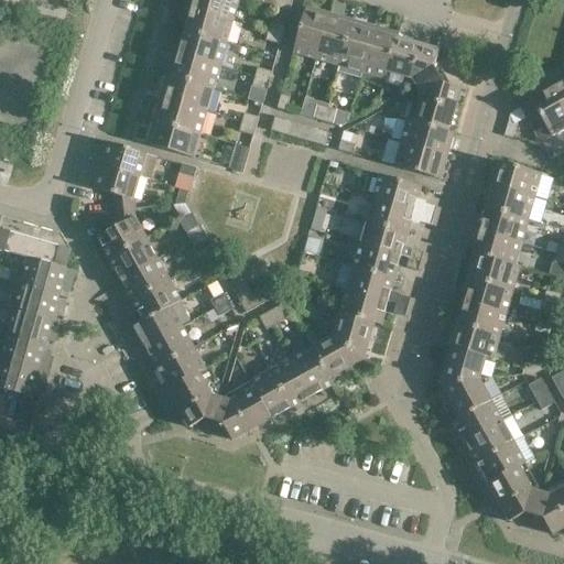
[(195,0),(192,10),(232,21),(238,0),(195,0)]
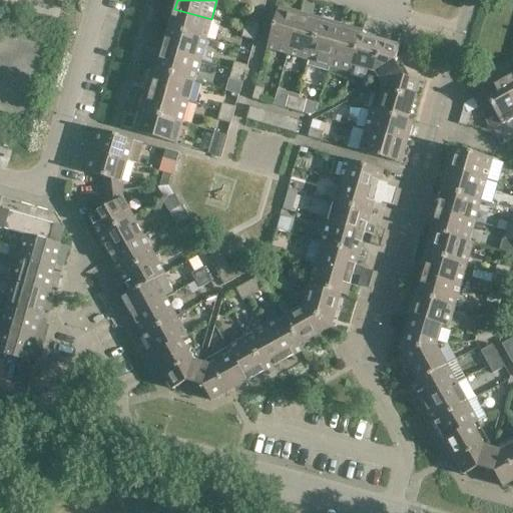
[(266,0),(252,0),(251,8),(264,11),(266,0)]
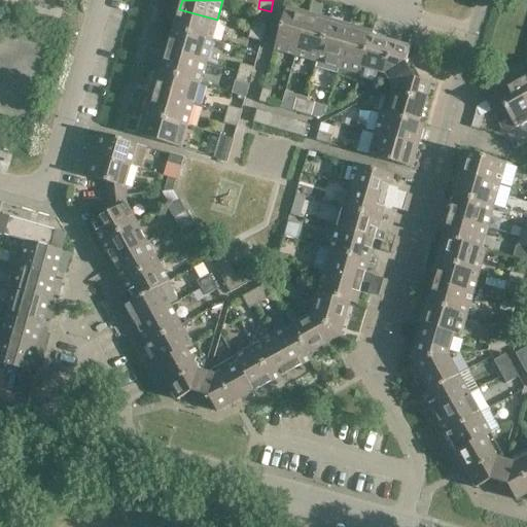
[(308,14),(286,8),(274,50),(295,57),(308,14)]
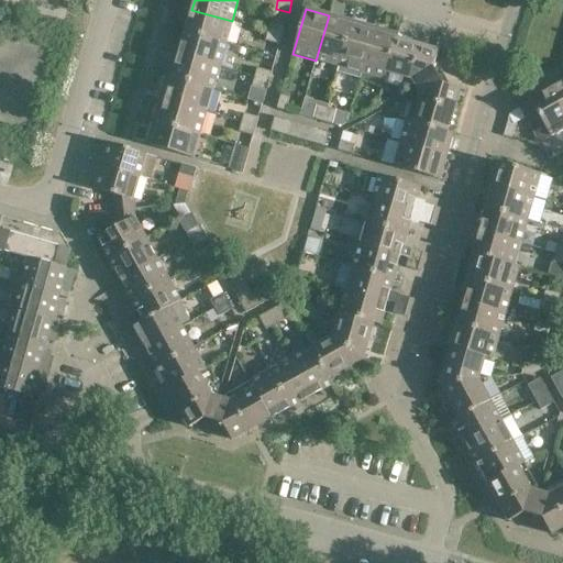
[(232,21),(191,10),(185,32),(225,44),(232,21)]
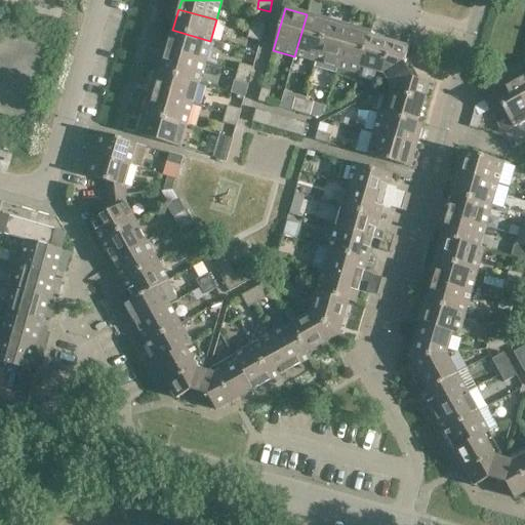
[(327,21),(307,14),(294,56),(316,63),(327,21)]
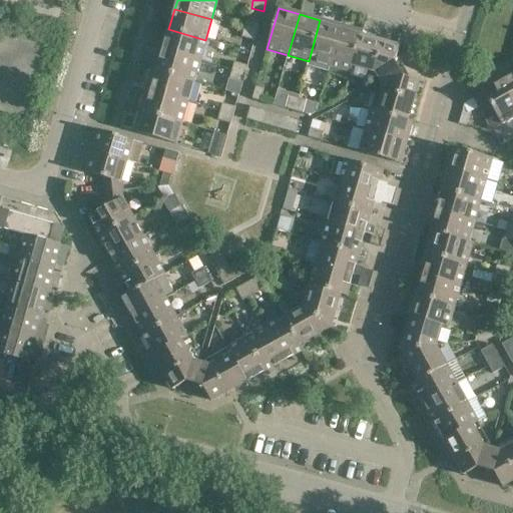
[(342,26),(320,20),(309,61),(330,67),(342,26)]
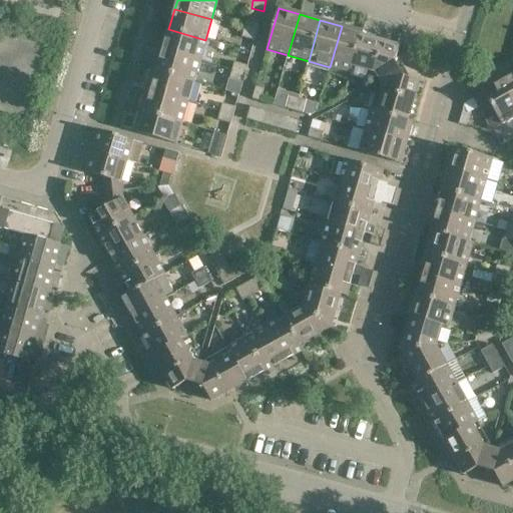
[(246,21),(243,29),(257,33),(259,25),(246,21)]
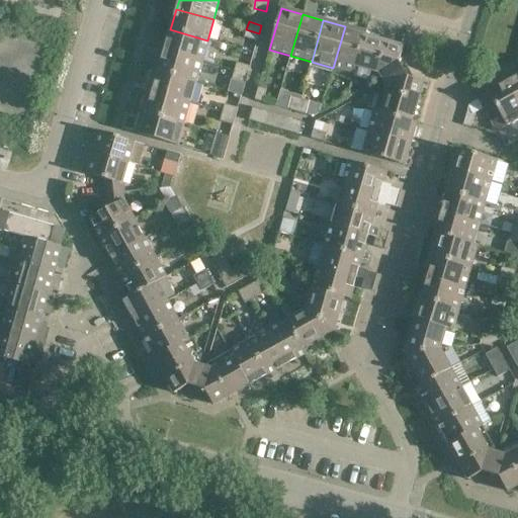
[(366,32),(345,26),(333,68),(354,74),(356,67),(365,36),(366,32)]
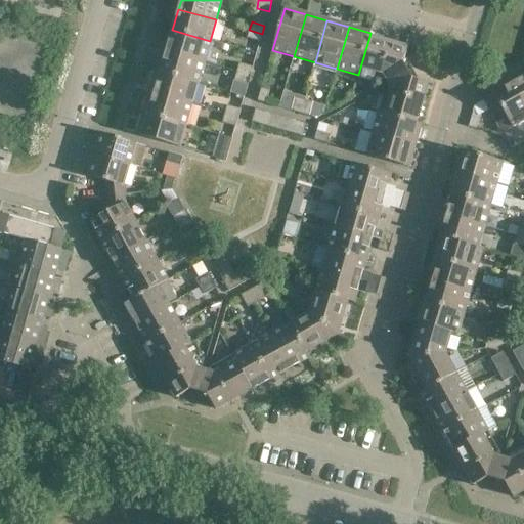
[(210,41),(172,30),(167,51),(204,62),(210,41)]
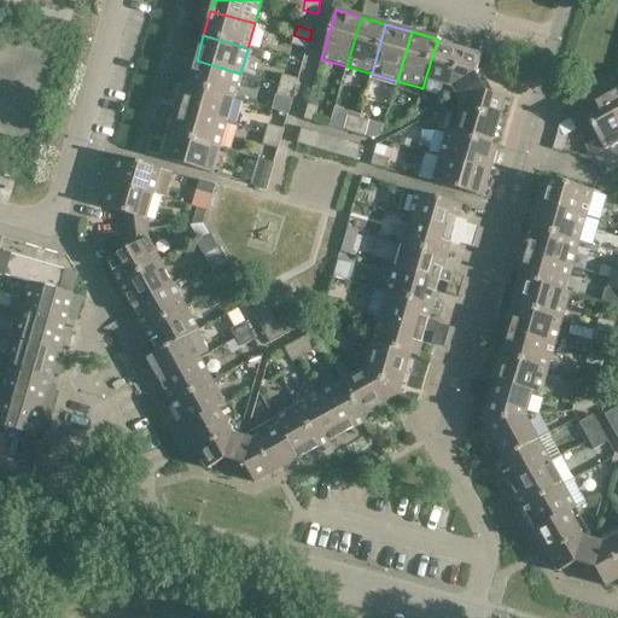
[(309,40),(293,35),(291,46),(307,50),(309,40)]
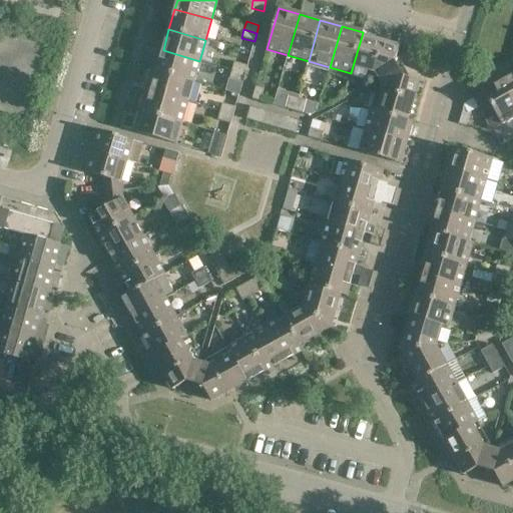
[(353,66),(373,72),(371,79),(374,80),(396,68),(397,66),(396,64),(395,64),(400,47),(362,36),(353,66)]
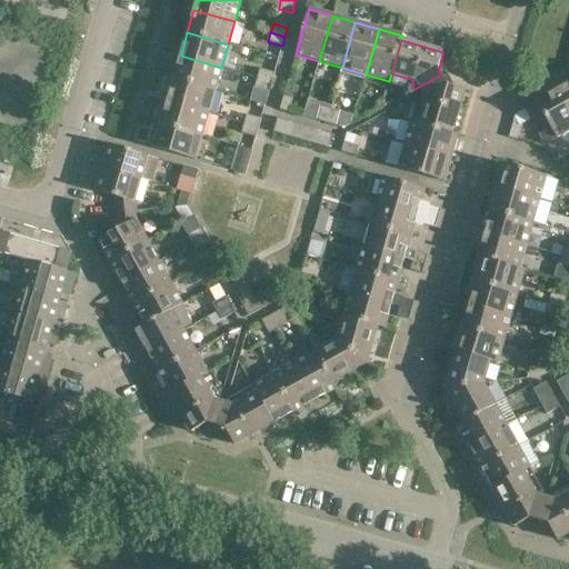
[(181,56),(175,79),(215,91),(221,68),(181,56)]
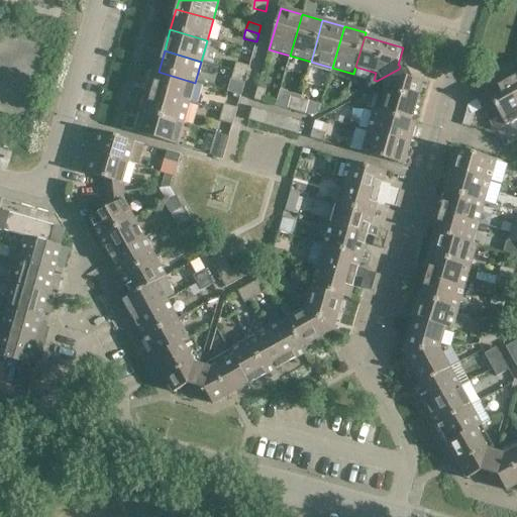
[(236,64),(233,72),(246,76),(248,68),(236,64)]
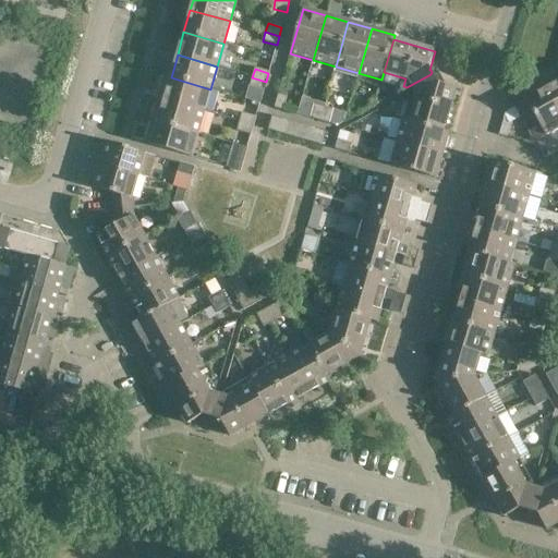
[(166,76),(159,99),(204,112),(210,89),(171,77),(166,76)]
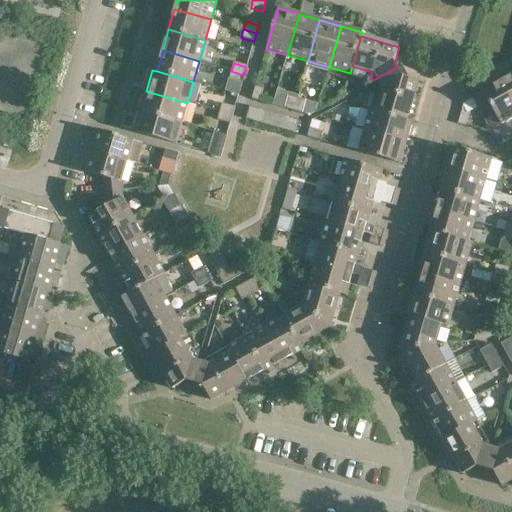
[(244,75),(231,71),(229,80),(242,83),(244,75)]
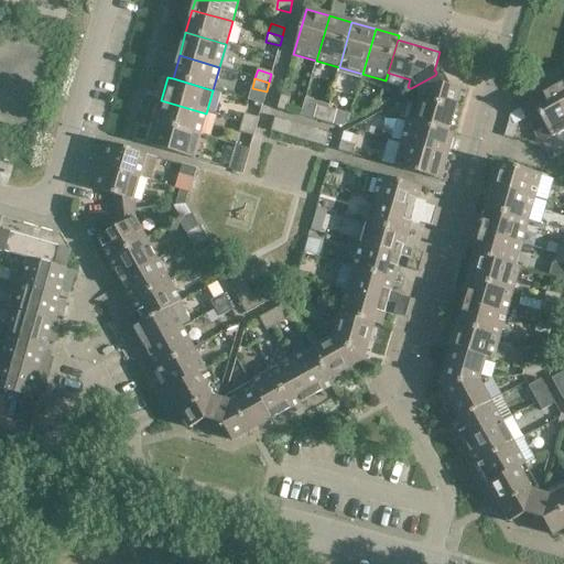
[(442,83),(440,83),(415,96),(414,99),(421,101),(415,123),(448,134),(448,133),(461,91),(443,86),(443,85),(442,83)]
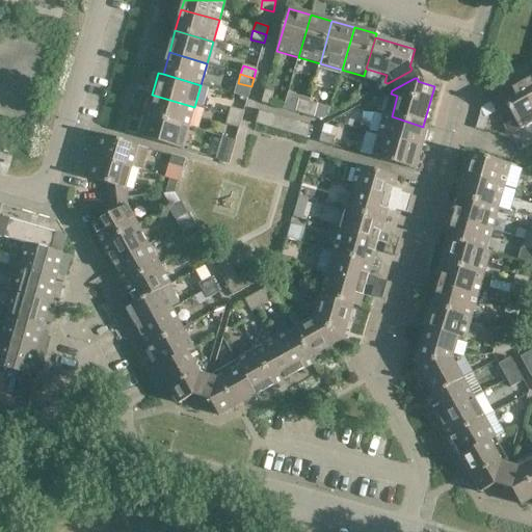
[(531,78),(522,84),(531,103),(531,78)]
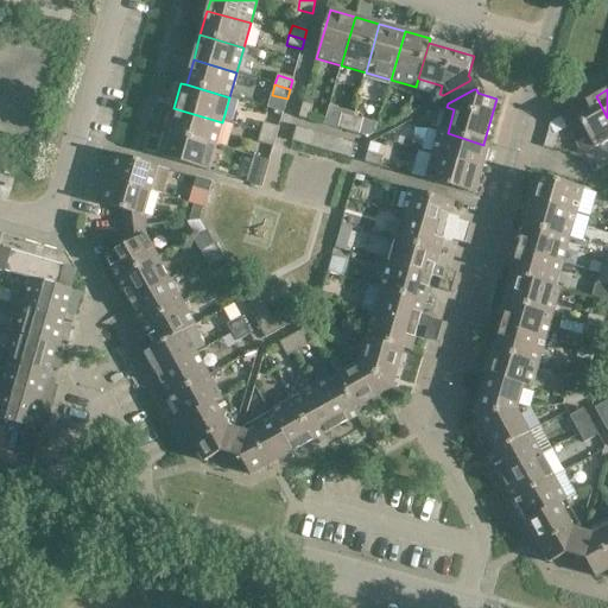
[(607,141),(607,118),(596,96),(562,115),(571,133),(582,127),(595,150),(607,141)]
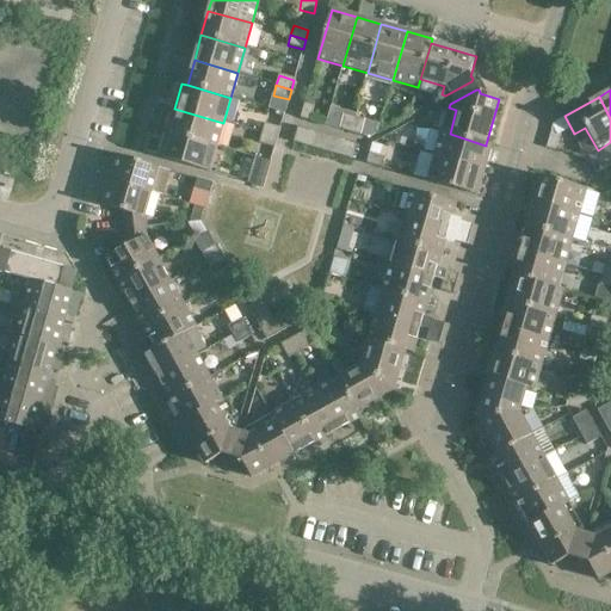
[(314,106),(304,104),(300,119),(309,122),(314,106)]
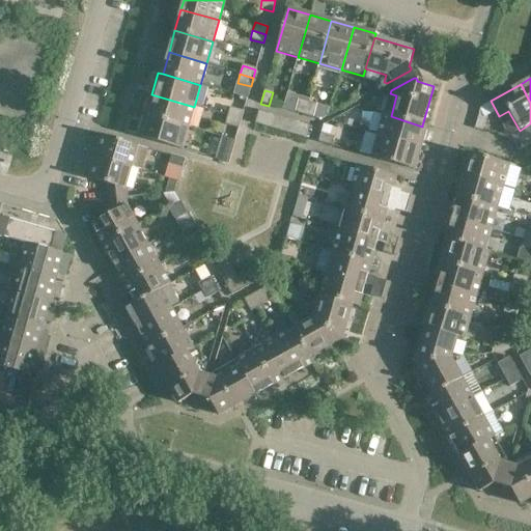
[(194,107),(151,94),(145,115),(188,128),(194,107)]
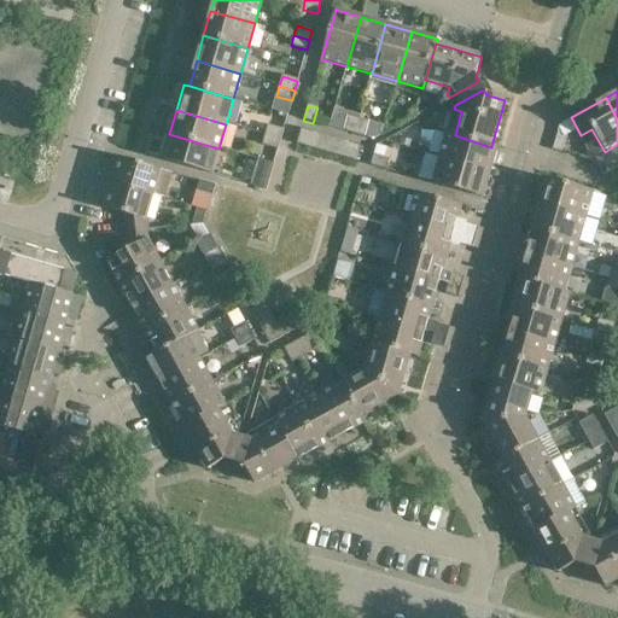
[(349,117),(344,133),(354,135),(359,120),(349,117)]
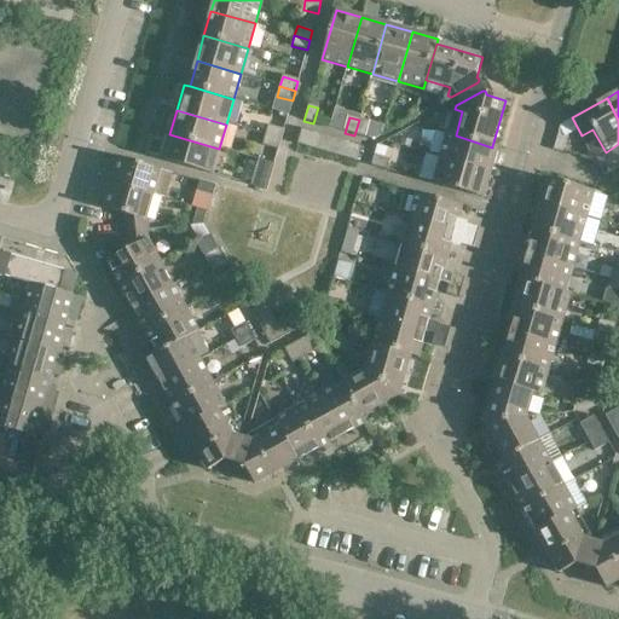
[(369,122),(359,120),(354,136),(364,138),(369,122)]
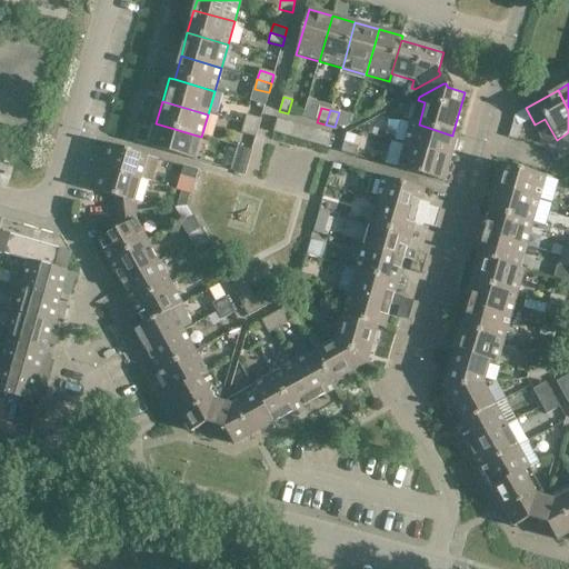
[(247,117),(243,126),(258,130),(261,120),(247,117)]
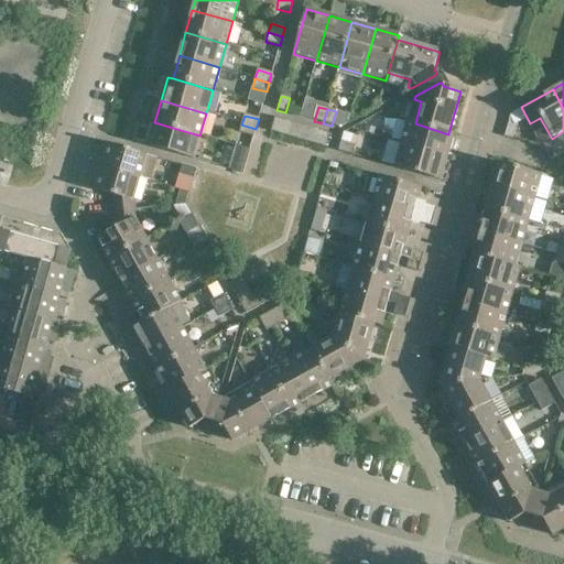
[(284,121),(274,118),(270,132),(280,136),(284,121)]
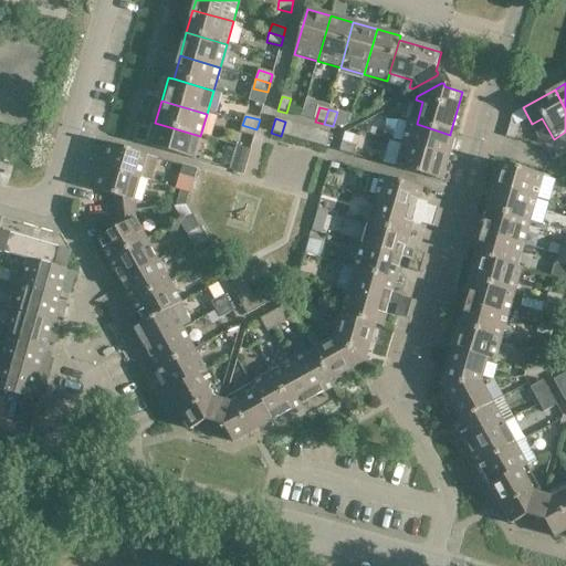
[(512,121),(507,137),(515,139),(520,123),(512,121)]
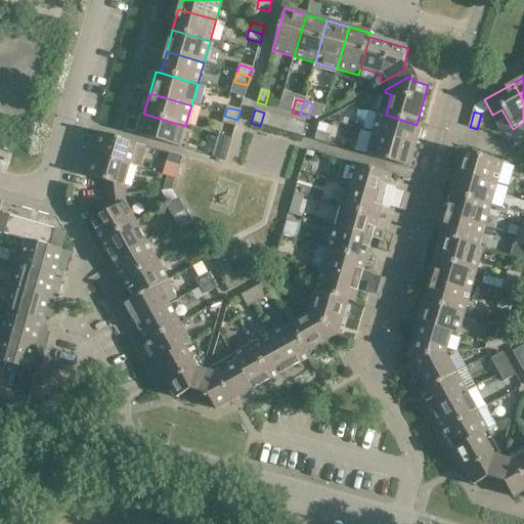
[(272,115),(264,113),(260,126),(268,128),(272,115)]
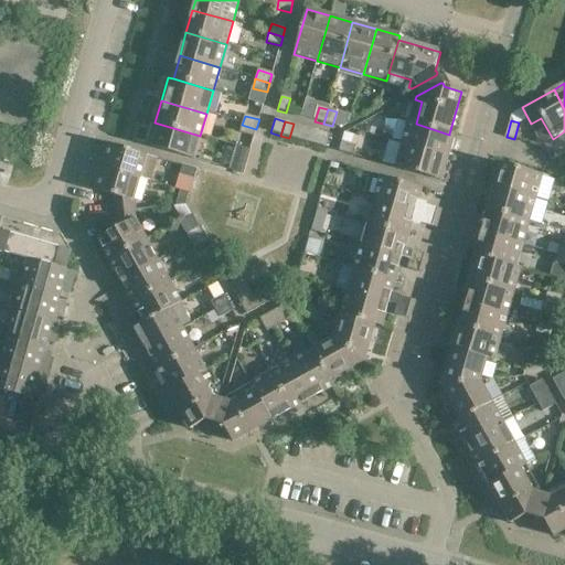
[(408,121),(402,146),(447,158),(454,135),(449,134),(449,135),(416,124),(408,121)]
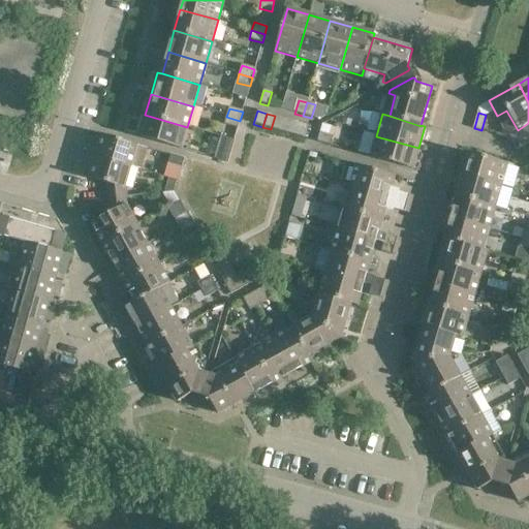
[(187,127),(145,115),(138,137),(181,150),(187,127)]
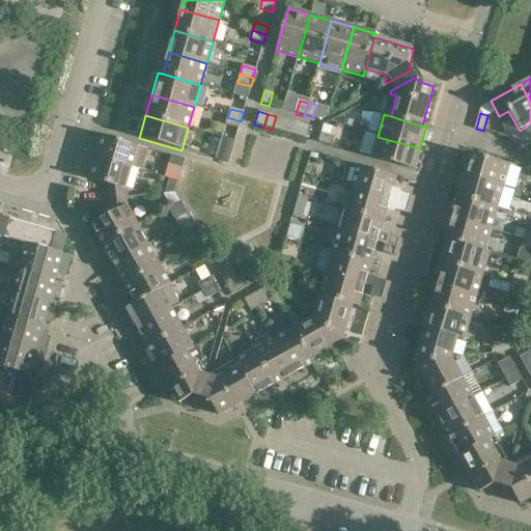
[(284,118),(276,116),(272,130),(280,132),(284,118)]
